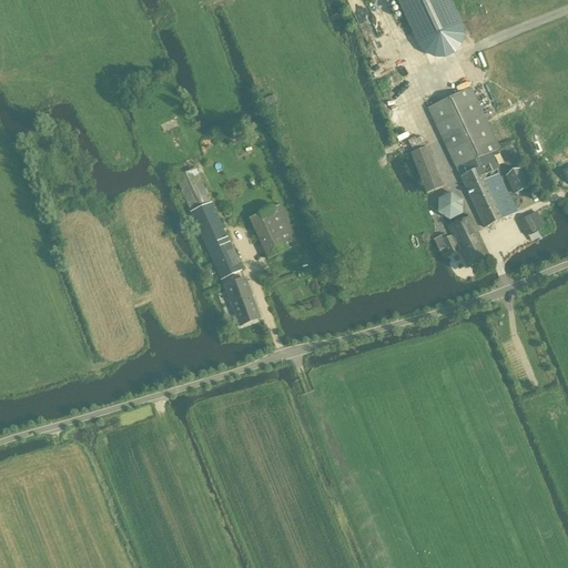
[(447,0),(398,0),(412,27),(419,44),(421,46),(426,52),(435,57),(445,57),(454,53),(459,46),(459,27),(459,26),(447,0)]
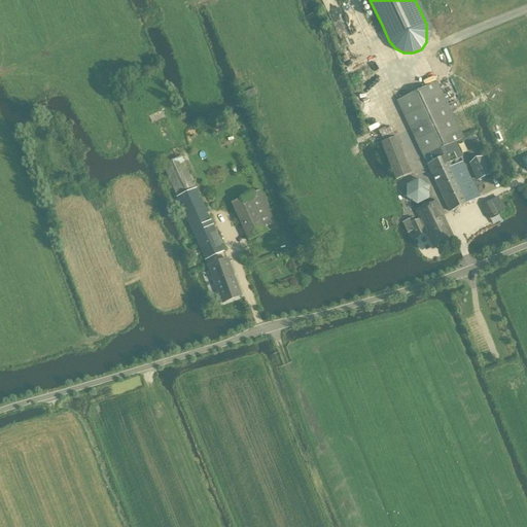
[(436,82),(397,101),(423,157),(424,159),(428,166),(437,187),(445,203),(449,212),(479,198),(463,163),(453,168),(451,164),(462,159),(455,143),(463,139),(436,82)]
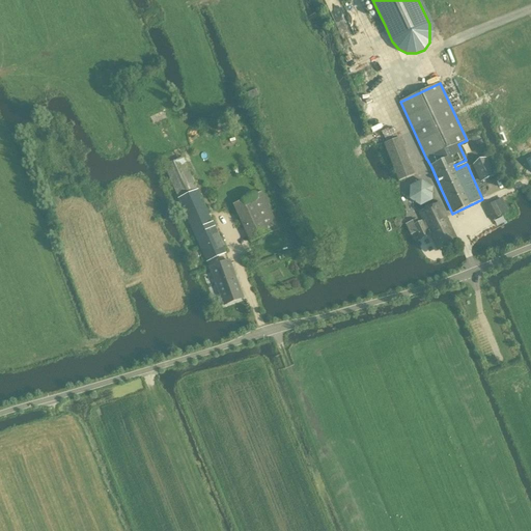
[(252,85),(246,88),(249,95),(256,92),(252,85)]
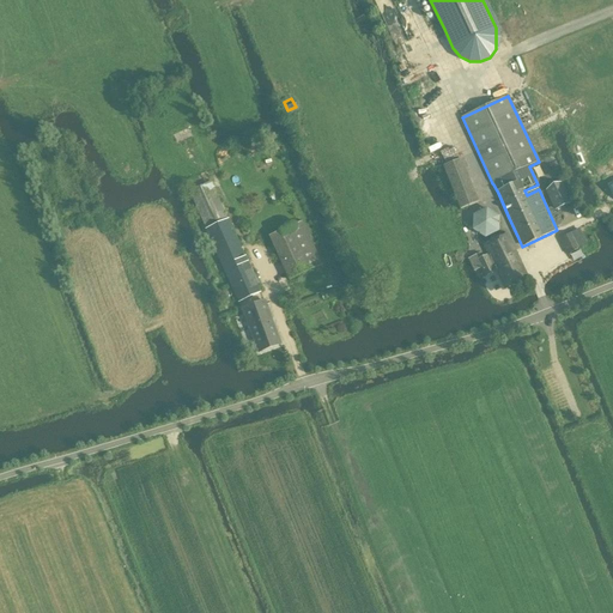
[(189,193),(206,230),(205,230),(238,304),(261,292),(229,219),(228,220),(211,182),(189,193)]
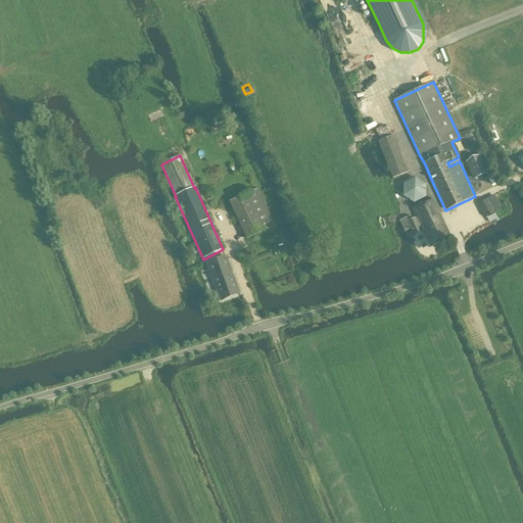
[(488,174),(480,156),(466,163),(473,180),(488,174)]
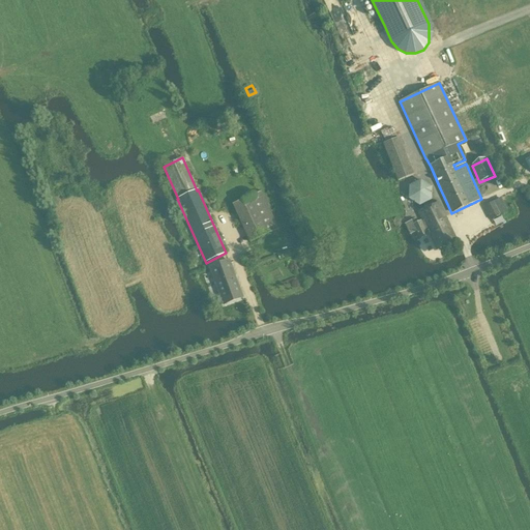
[(432,187),(421,180),(409,186),(408,200),(419,207),(432,201),(432,187)]
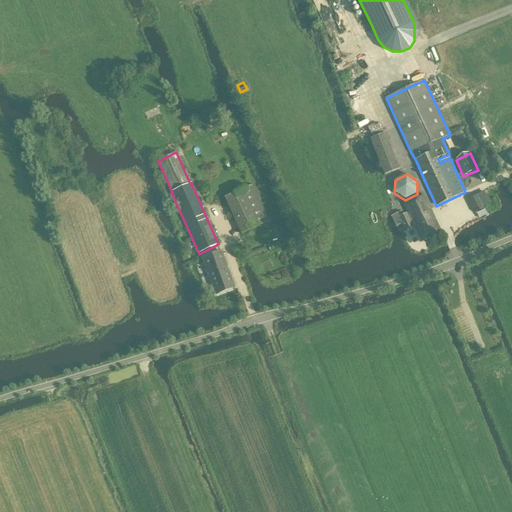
[(241,234),(269,222),(252,185),(225,198),(241,234)]
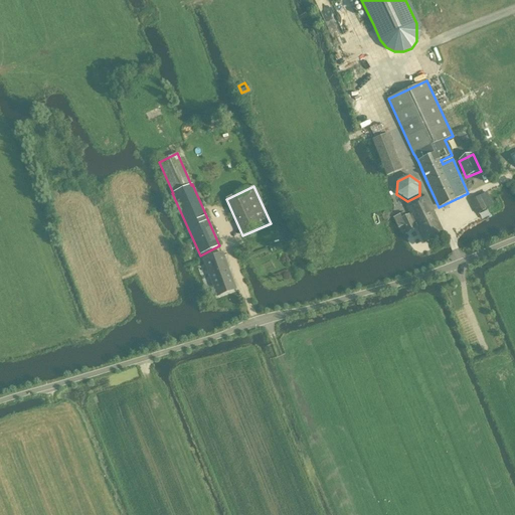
[(481,196),(470,201),(477,213),(477,214),(488,208),(487,206),(492,204),(490,201),(486,193),(481,196)]
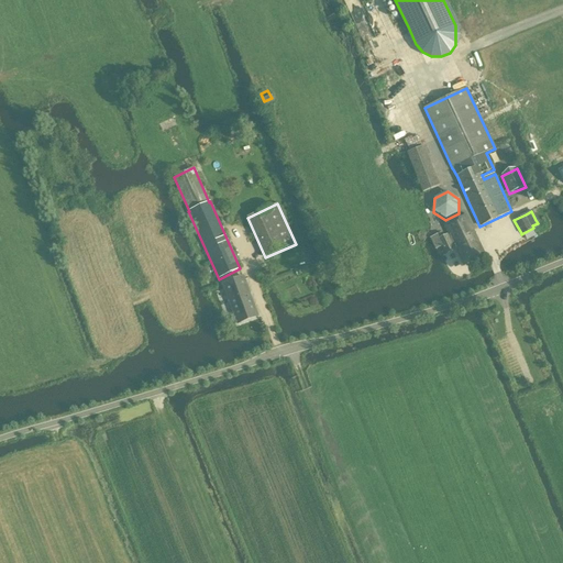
[(441,233),(430,239),(432,242),(435,250),(442,246),(445,255),(456,250),(464,266),(485,255),(466,216),(444,225),(448,235),(449,235),(448,236),(446,235),(443,238),(442,236),(441,233)]
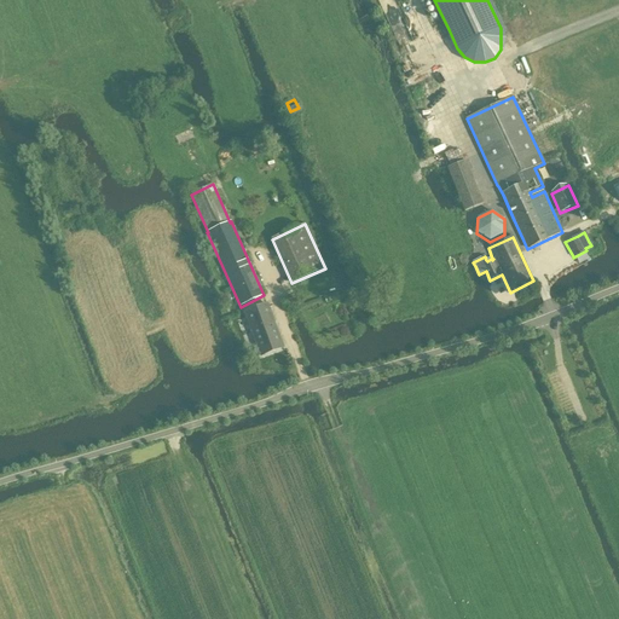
[(267,305),(246,313),(261,357),(283,348),(267,305)]
